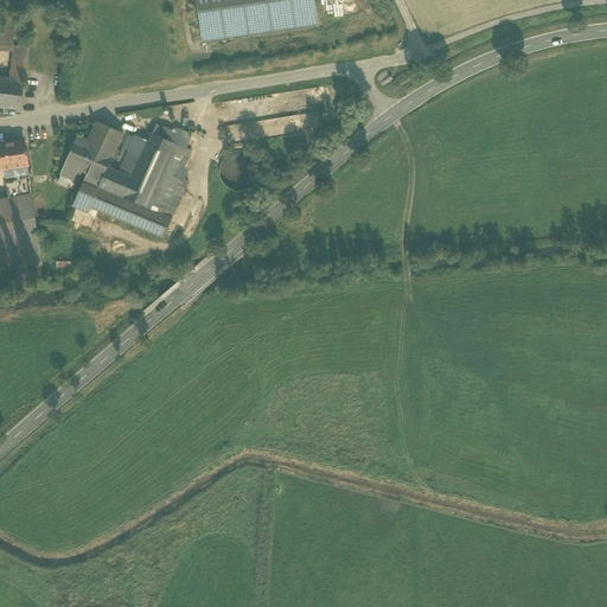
[(314,0),(196,0),(202,39),(318,23),(314,0)]
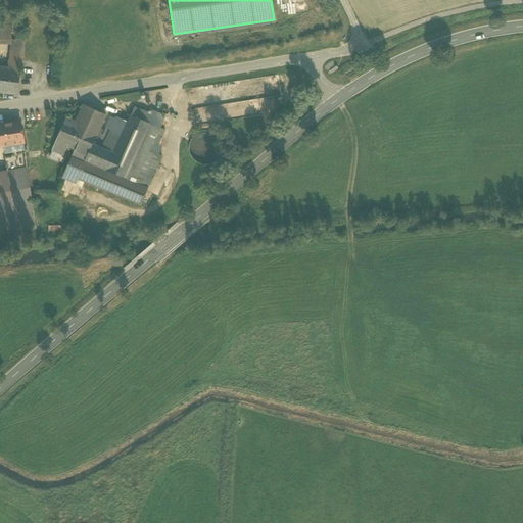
[(0,39),(11,40),(11,32),(12,26),(0,25),(0,39)]
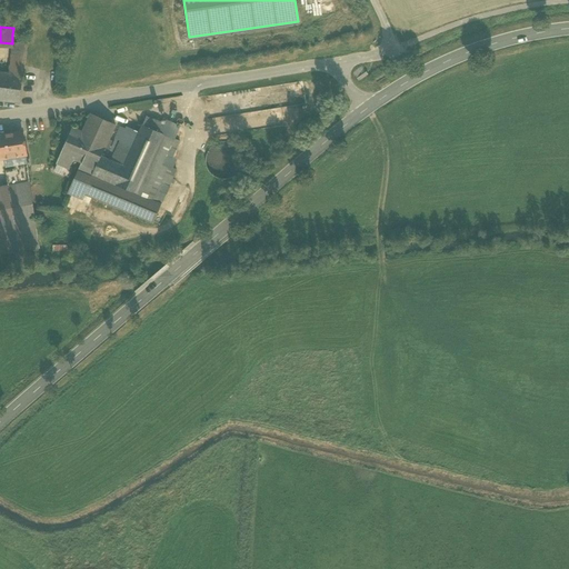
[(0,101),(20,103),(28,43),(12,43),(11,49),(11,59),(10,66),(9,66),(9,73),(0,72),(0,101)]
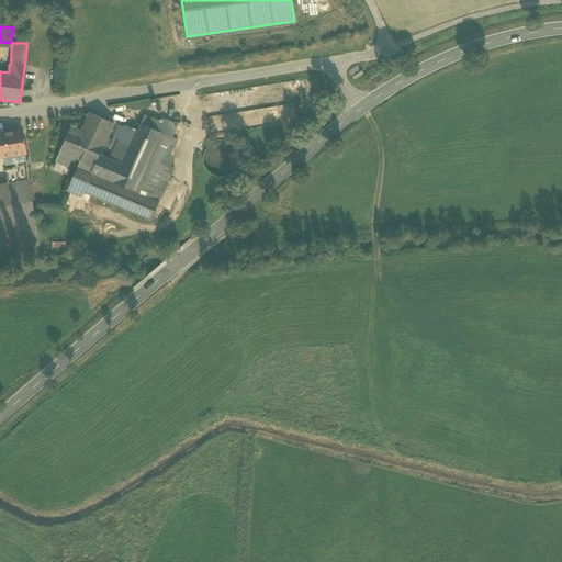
[(277,81),(278,103),(299,102),(298,80),(277,81)]
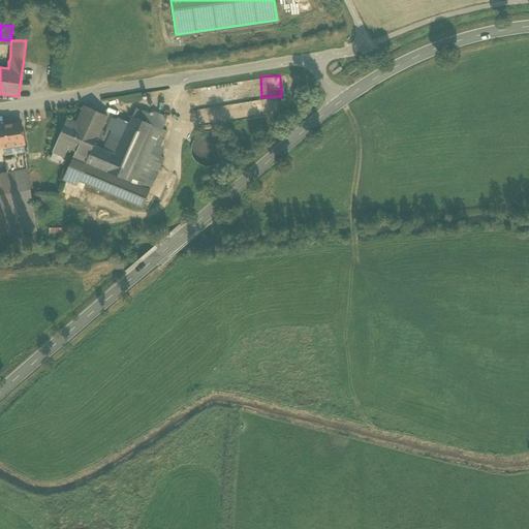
[(119,97),(120,104),(141,101),(144,93),(119,97)]
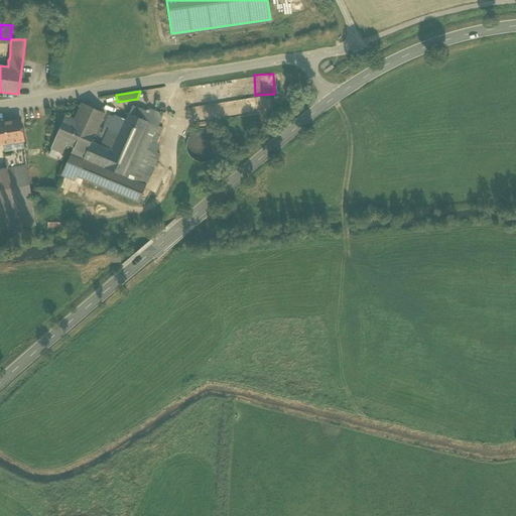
[(71,155),(83,161),(84,158),(138,181),(146,164),(113,150),(101,145),(92,141),(105,114),(83,103),(75,120),(75,121),(84,124),(74,147),(71,155)]
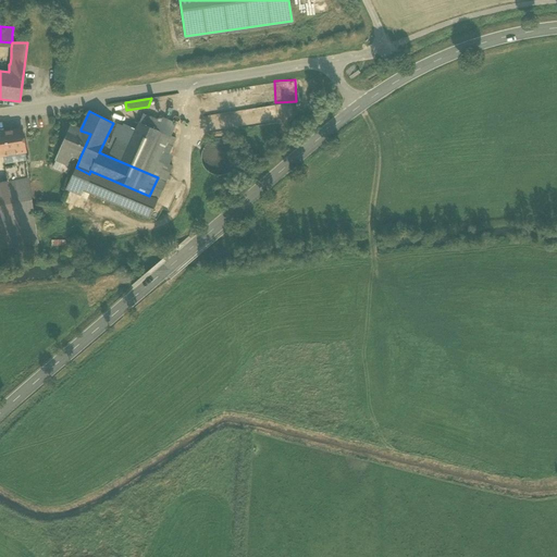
[(172,126),(144,114),(136,130),(122,162),(158,177),(161,170),(155,168),(169,135),(172,126)]
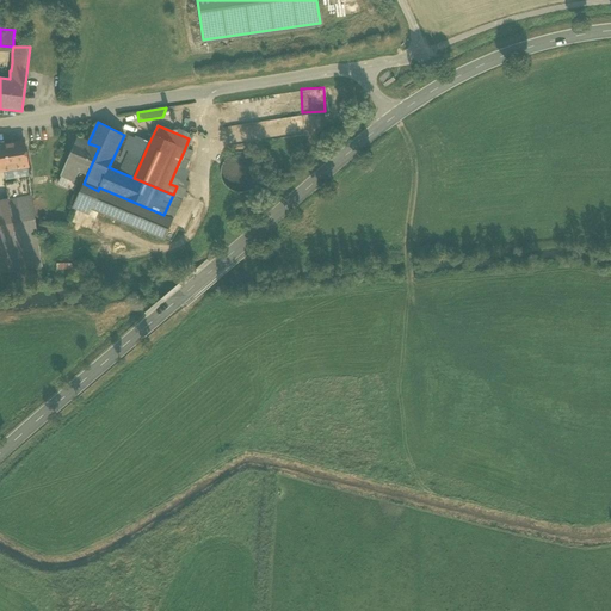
[(136,136),(119,172),(134,178),(149,142),(136,136)]
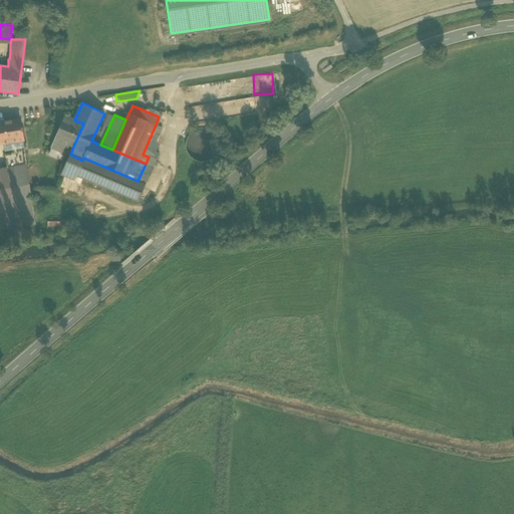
[(63,152),(66,144),(73,147),(83,123),(74,120),(74,119),(65,116),(52,148),(63,152)]
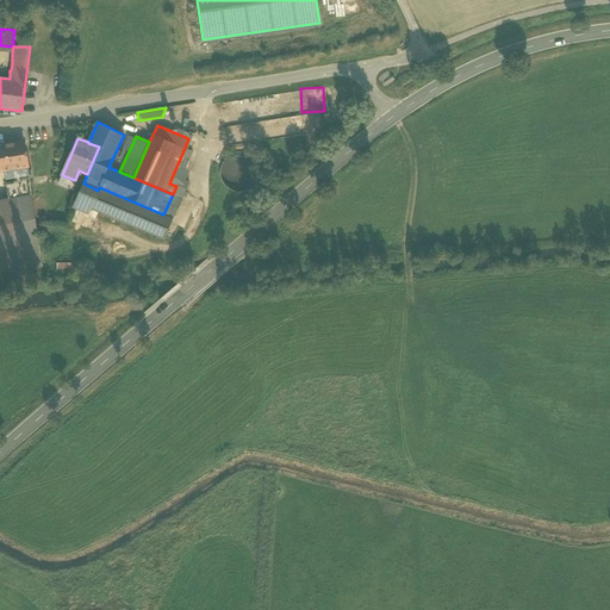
[(20,180),(29,179),(23,147),(0,149),(0,168),(4,168),(6,182),(20,180)]
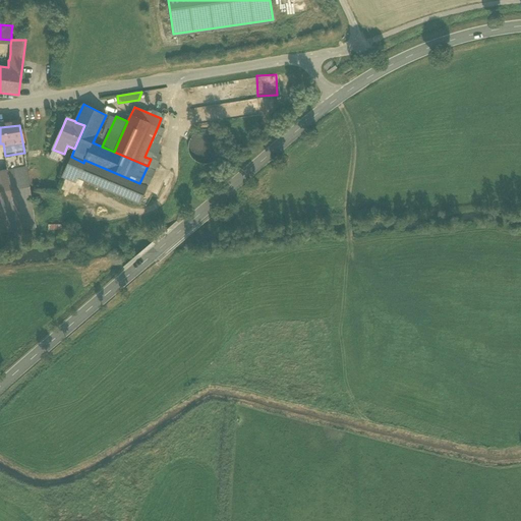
[(164,129),(158,126),(145,157),(151,159),(148,166),(139,183),(84,160),(83,163),(84,163),(77,177),(78,177),(140,204),(148,187),(148,186),(161,155),(154,152),(164,129)]
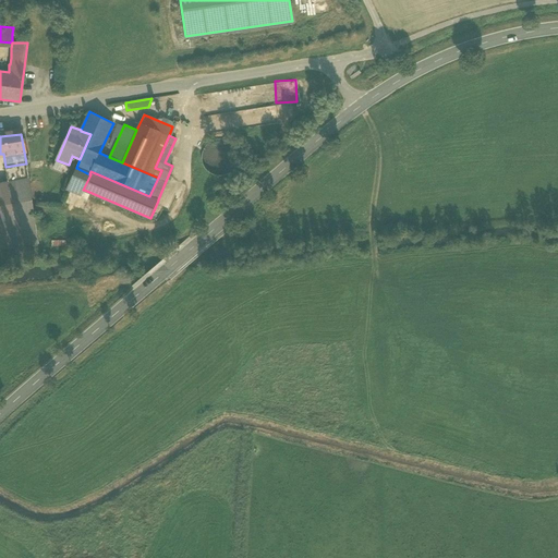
[(64,172),(69,165),(57,160),(52,168),(64,172)]
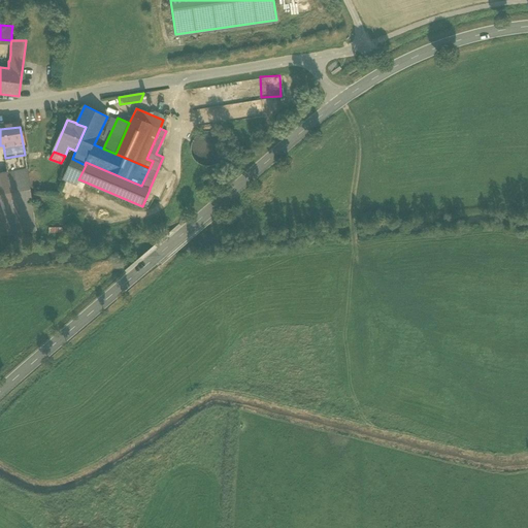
[(18,156),(5,158),(7,172),(20,170),(18,156)]
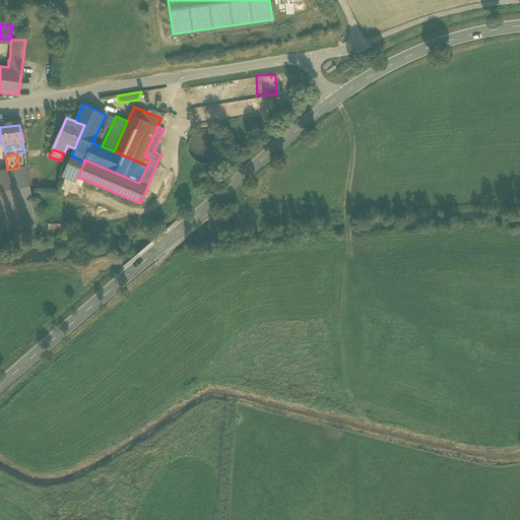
[(83,163),(71,156),(62,176),(76,182),(78,177),(77,177),(84,163),(83,163)]
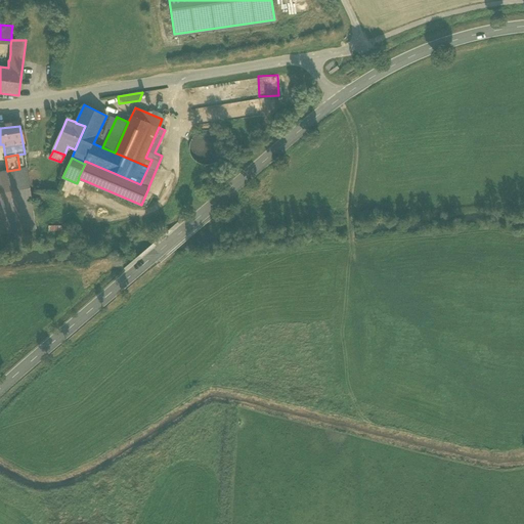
[(19,169),(7,171),(0,171),(0,233),(37,228),(33,208),(27,168),(19,169)]
